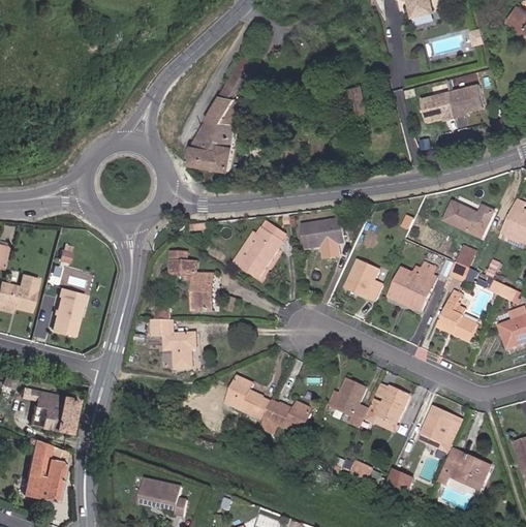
[(406,0),(410,16),(431,10),(428,0),(406,0)]
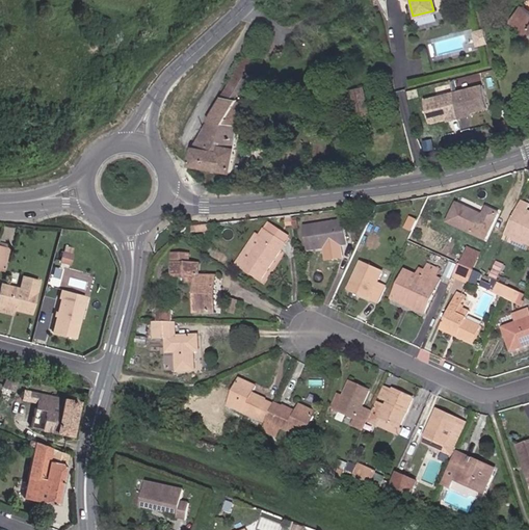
[(528,10),(521,4),(507,21),(522,32),(526,27),(528,29),(528,10)]
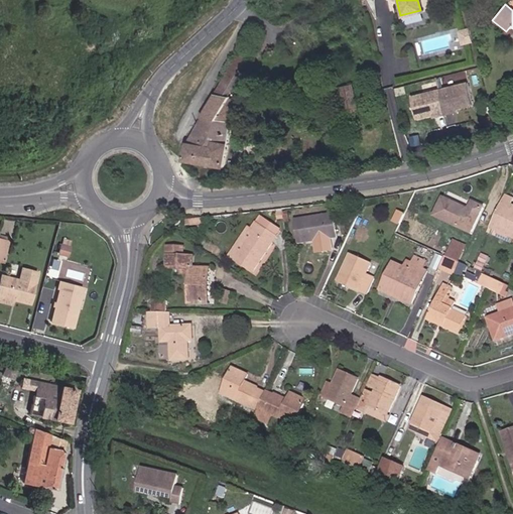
[(471,40),(468,27),(458,29),(461,42),(471,40)]
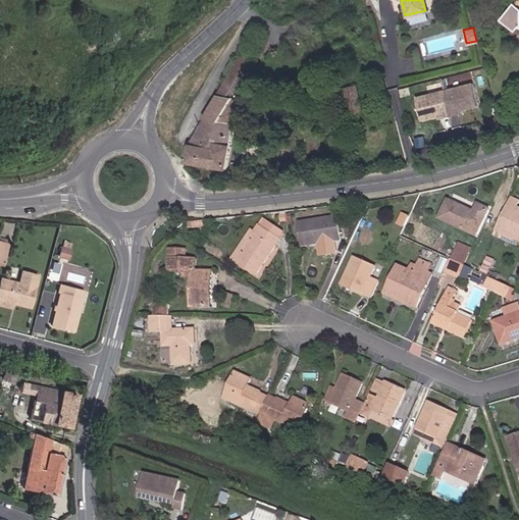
[(229,95),(241,75),(237,73),(247,56),(239,52),(215,93),(229,95)]
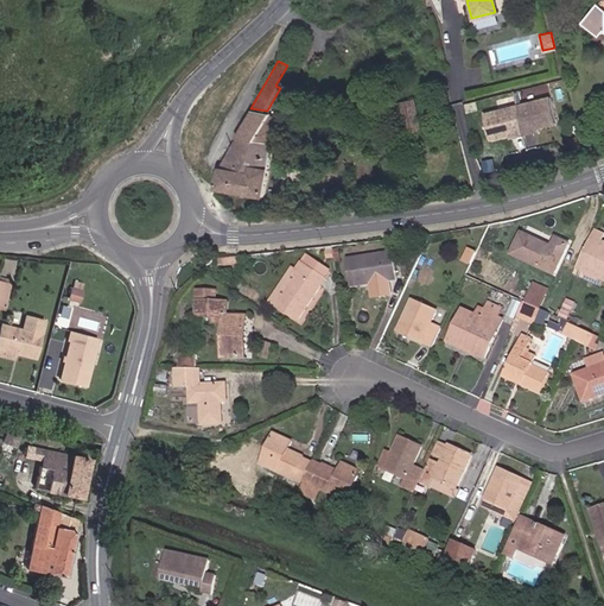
[(554,121),(548,95),(515,103),(522,133),(532,131),(532,127),(535,126),(554,121)]
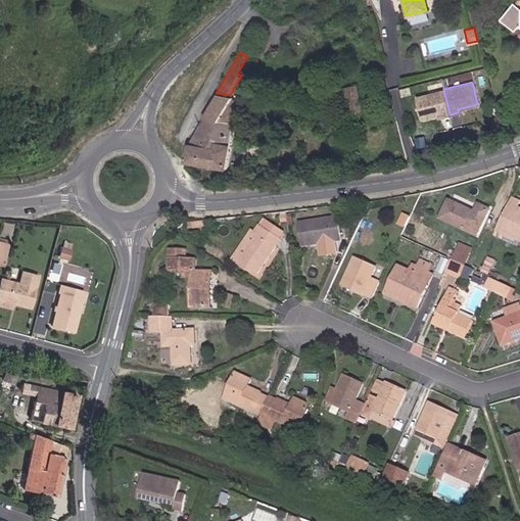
[(360,110),(355,85),(343,87),(348,113),(360,110)]
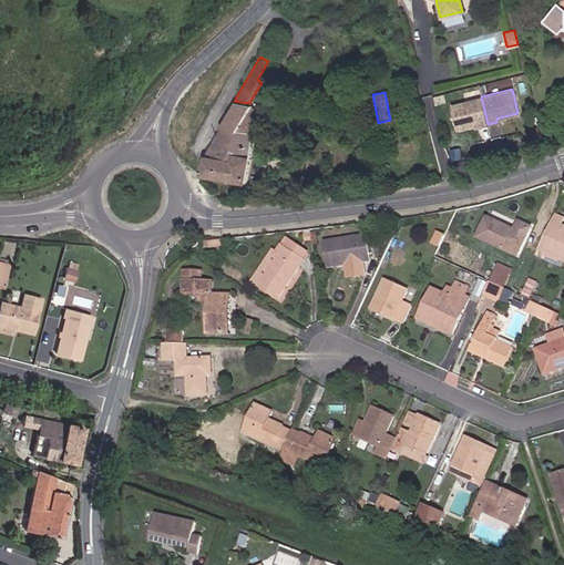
[(488,124),(481,96),(450,104),(455,129),(474,124),(478,123),(479,126),(488,124)]
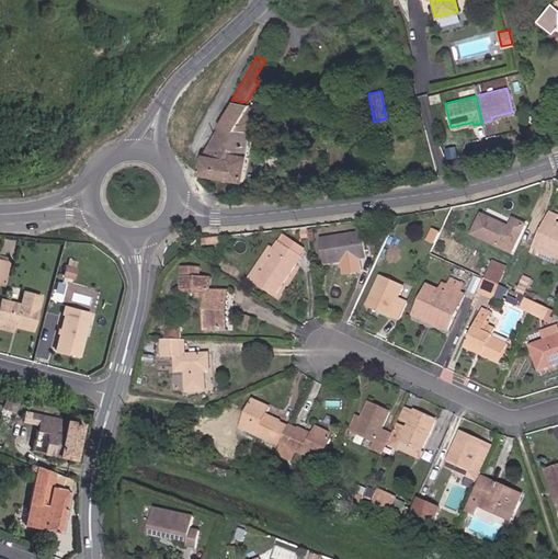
[(245,155),(254,104),(247,102),(231,100),(230,100),(201,156),(197,173),(241,181),(246,155),(245,155)]
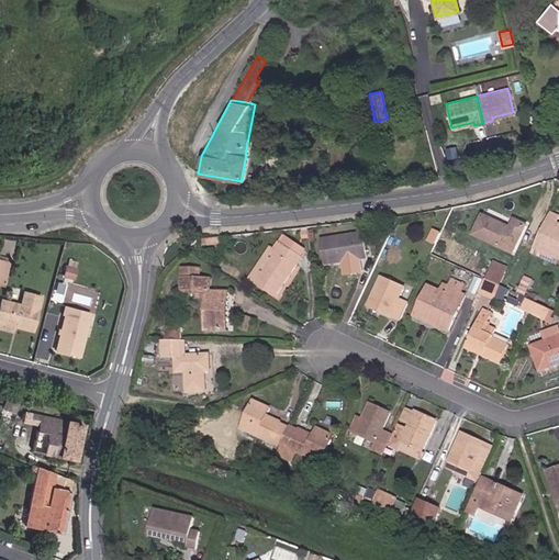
[(555,222),(558,215),(548,211),(541,224),(555,230),(558,223),(555,222)]
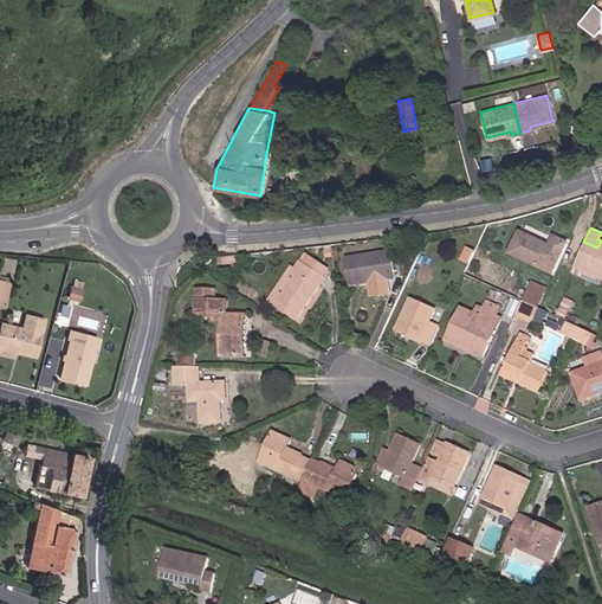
[(551,271),(565,242),(552,235),(548,244),(518,230),(507,251),(551,271)]
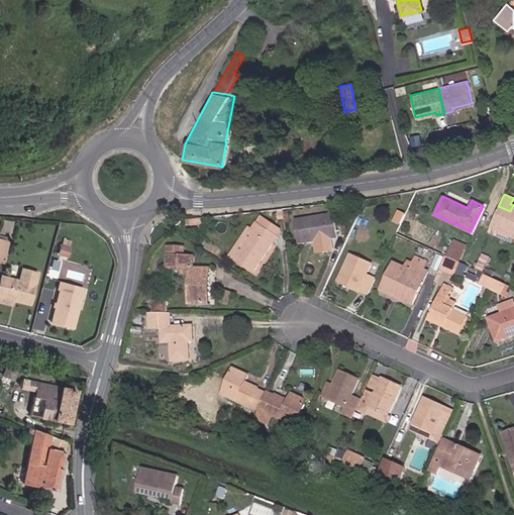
[(513,236),(513,205),(510,211),(498,206),(487,231),(496,236),(499,229),(512,236),(513,236)]
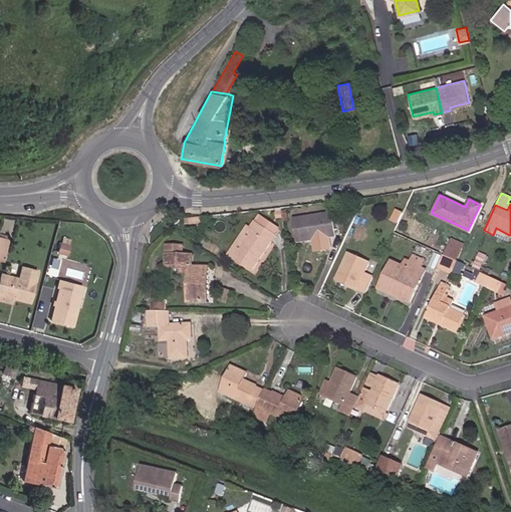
[(398,220),(402,211),(395,208),(392,217),(398,220)]
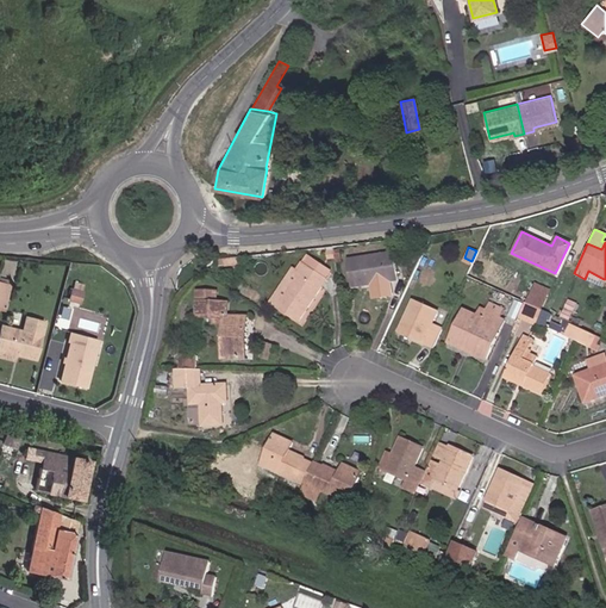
[(393,248),(347,254),(350,283),(375,280),(375,274),(395,272),(393,248)]
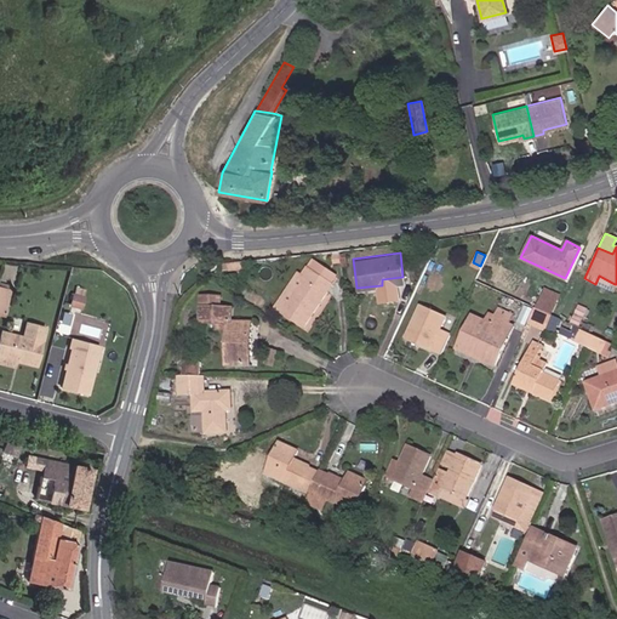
[(302,325),(330,283),(329,282),(320,276),(325,268),(310,259),(300,274),(296,272),(273,306),(302,325)]
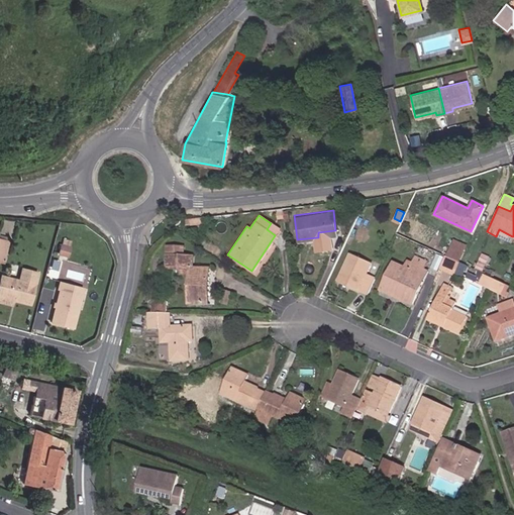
[(274,234),(279,228),(271,223),(267,229),(274,234)]
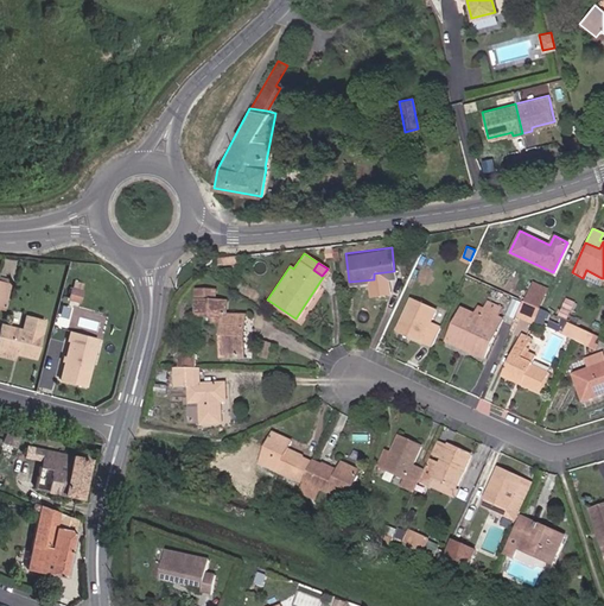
[(598,285),(602,278),(586,270),(583,278),(598,285)]
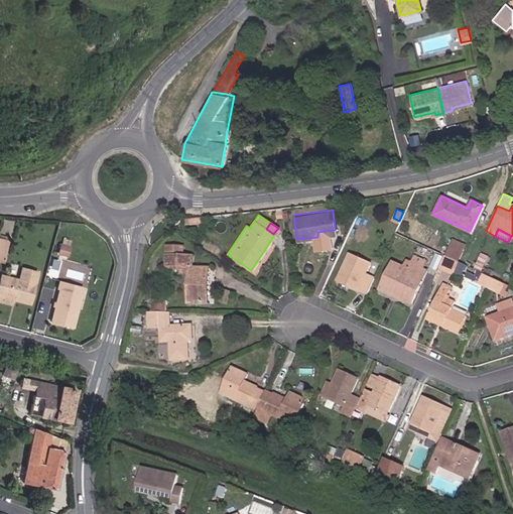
[(67,245),(69,239),(60,237),(58,243),(67,245)]
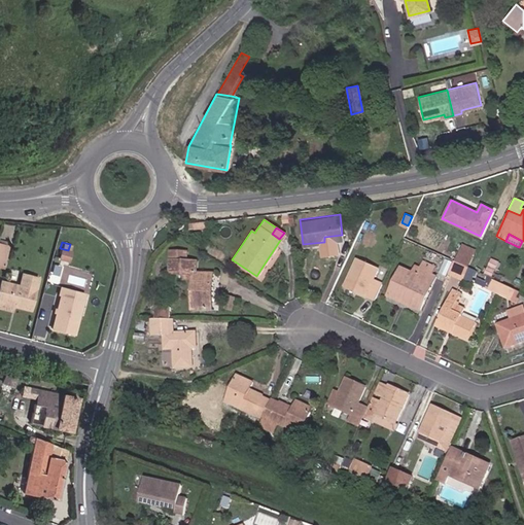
[(474,252),(459,246),(454,257),(468,264),(474,252)]
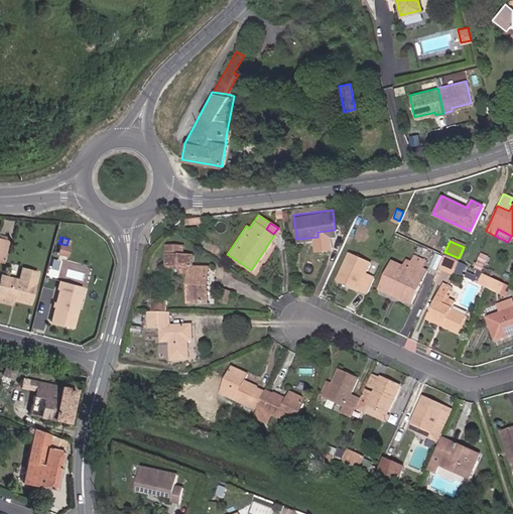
[(65,254),(67,245),(58,243),(55,251),(65,254)]
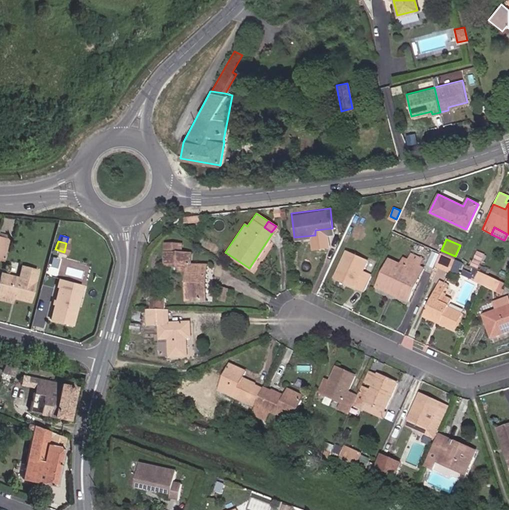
[(189,264),(189,251),(179,251),(179,243),(164,243),(163,263),(178,264),(178,270),(186,270),(185,299),(205,300),(206,264),(189,264)]
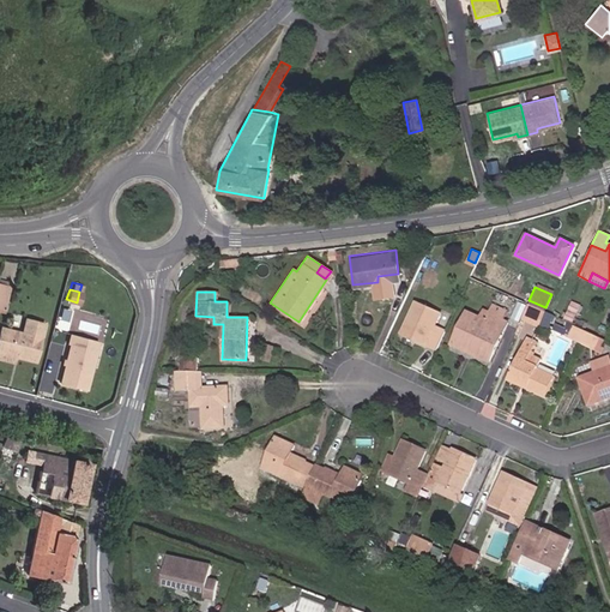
[(416,335),(415,339),(436,348),(445,330),(433,324),(440,309),(417,299),(403,329),(416,335)]
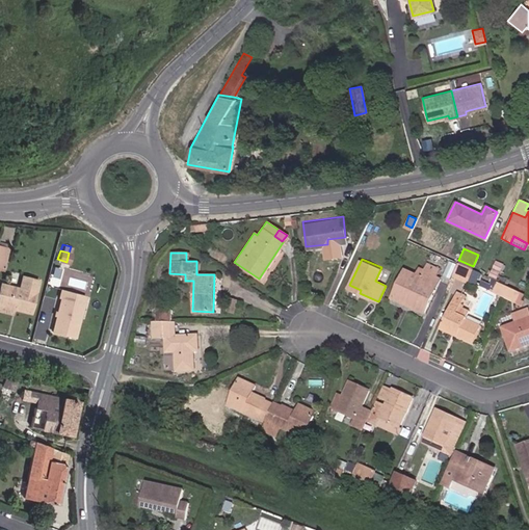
[(449,277),(455,263),(448,260),(442,274),(449,277)]
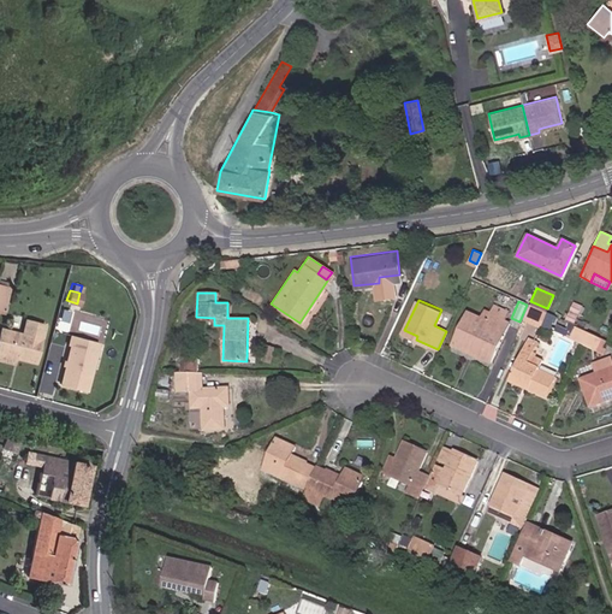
[(574,322),(581,305),(572,301),(565,318),(574,322)]
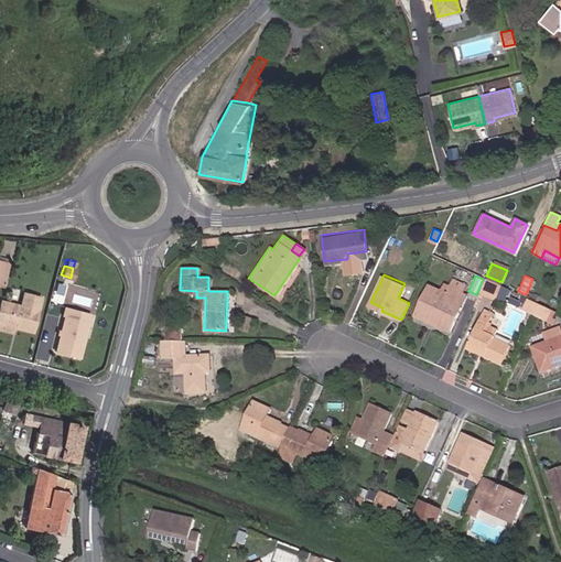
[(459,291),(463,282),(451,277),(448,285),(459,291)]
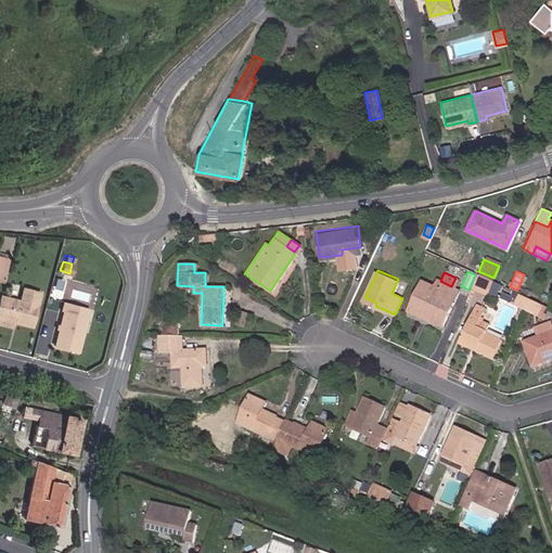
[(495,296),(500,284),(491,280),(477,273),(472,286),(495,296)]
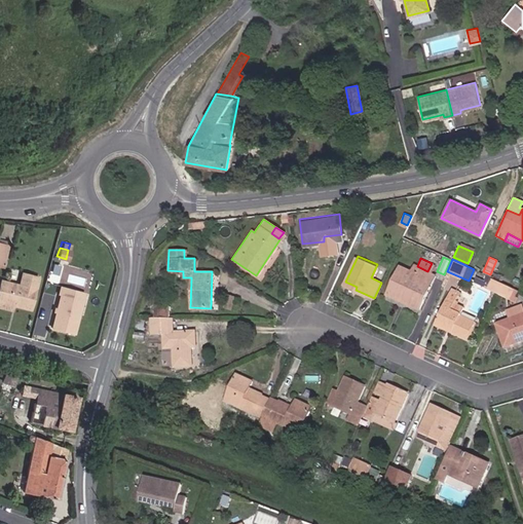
[(407,279),(411,271),(399,265),(396,273),(407,279)]
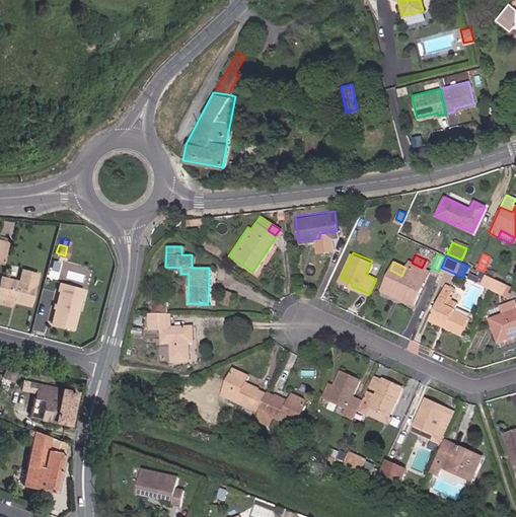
[(413,305),(428,271),(422,268),(412,263),(409,269),(406,268),(401,276),(390,270),(381,290),(413,305)]
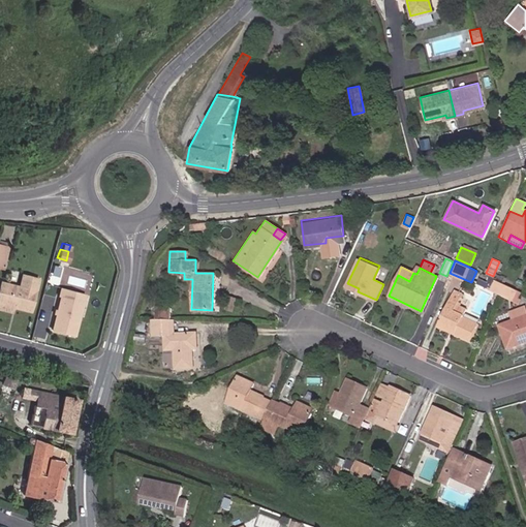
[(28,309),(36,277),(20,273),(17,283),(20,283),(19,286),(17,285),(0,281),(0,301),(11,304),(11,305),(28,309)]
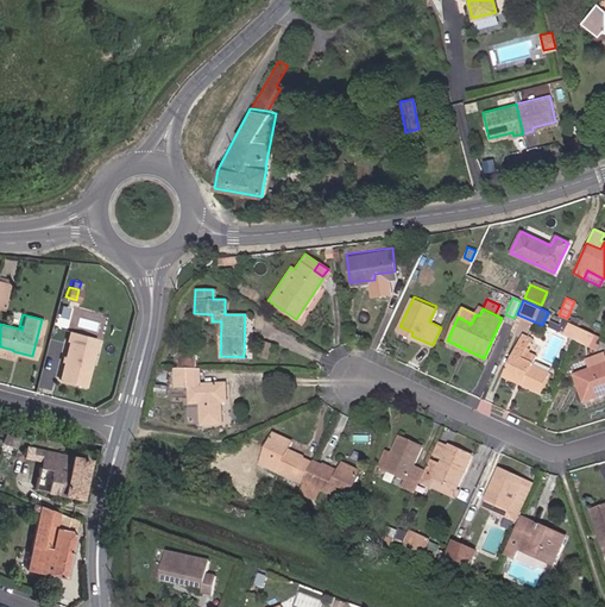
[(565,331),(569,321),(562,318),(558,327),(565,331)]
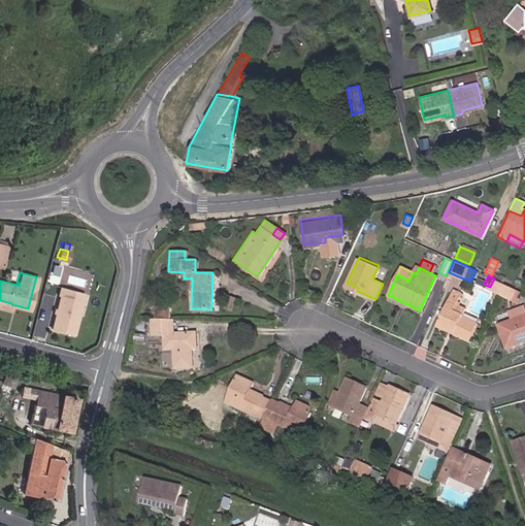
[(501,293),(505,284),(494,278),(490,287),(501,293)]
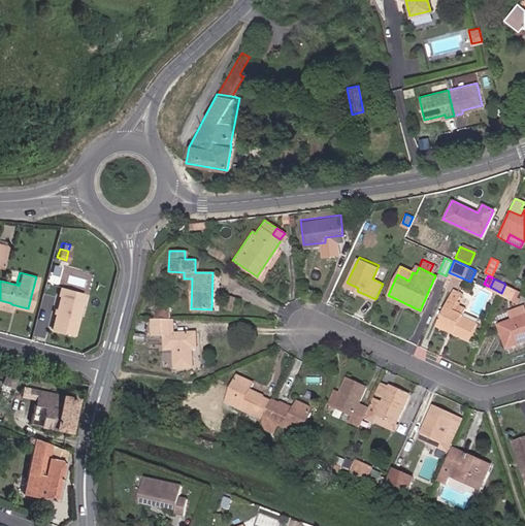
[(511,297),(515,288),(505,284),(501,293),(511,297)]
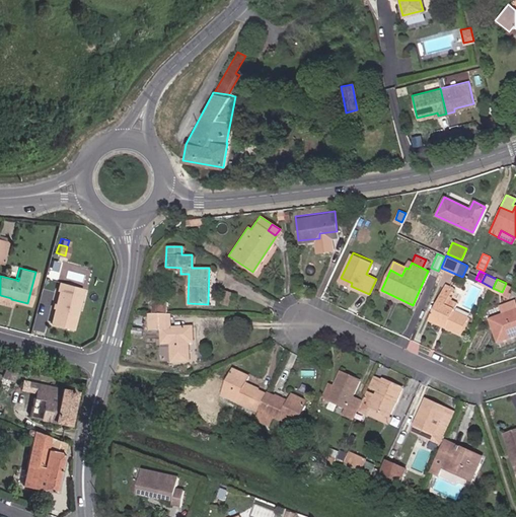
[(70,327),(81,287),(60,281),(49,322),(70,327)]
